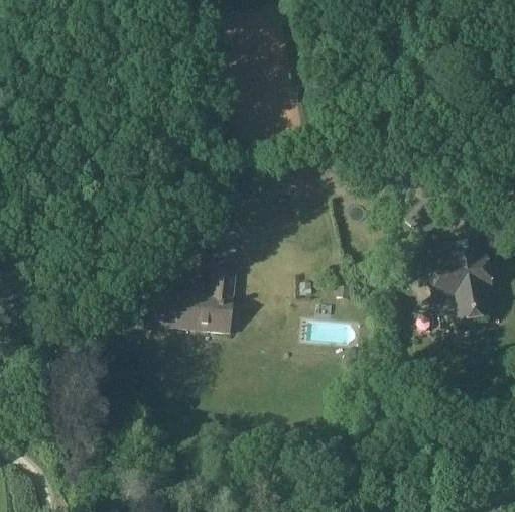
[(453,298),(457,322),(493,314),(489,292),(494,291),(486,251),(482,252),(479,236),(442,242),(445,257),(426,261),(434,302),(453,298)]
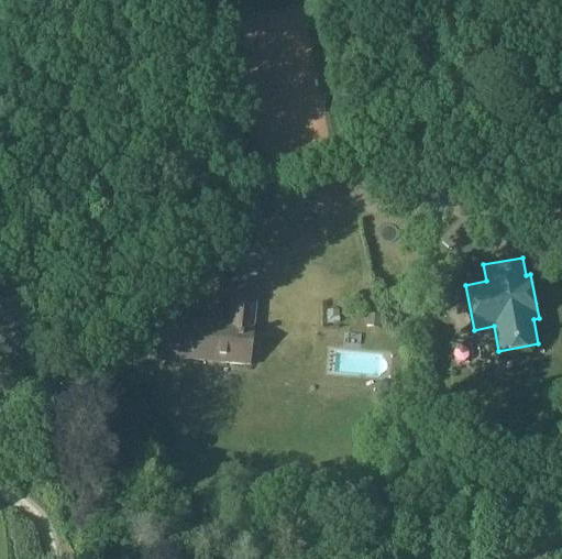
[(359,292),(371,292),(372,280),(360,278),(359,292)]
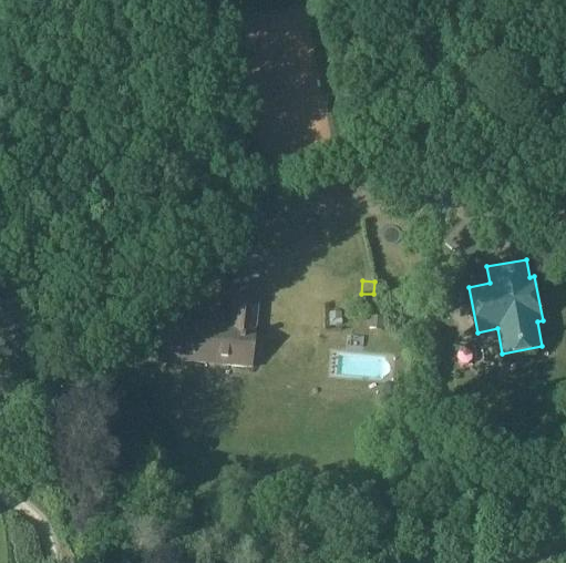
[(163,357),(253,365),(259,298),(235,296),(233,324),(166,318),(163,357)]
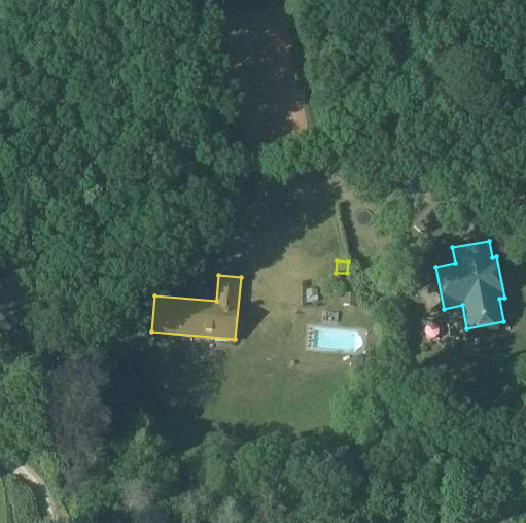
[(318,300),(318,286),(306,287),(306,300),(318,300)]
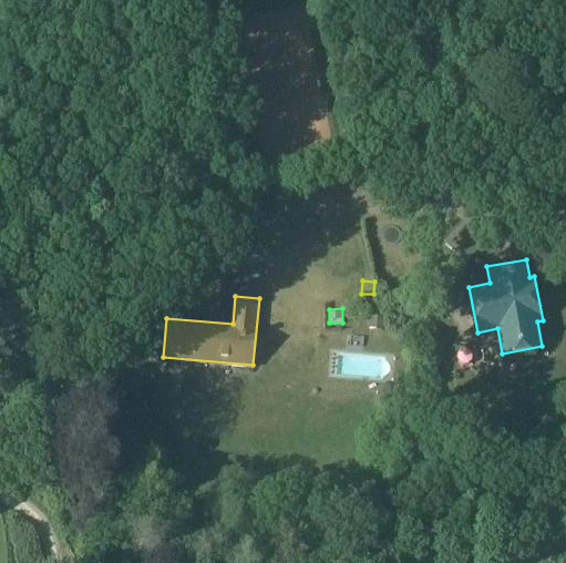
[(384,315),(372,314),(371,327),(383,328),(384,315)]
